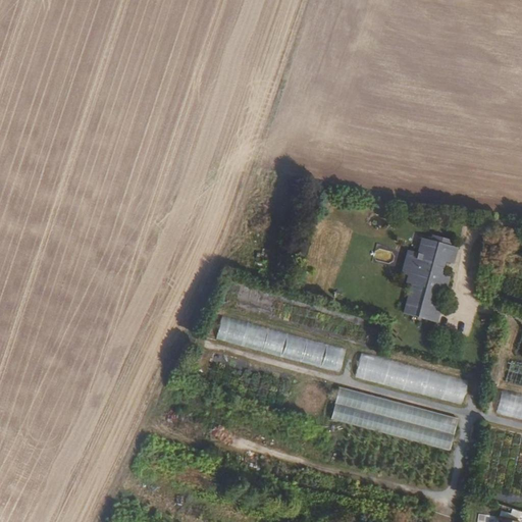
[(408,253),(404,272),(403,275),(410,277),(408,284),(413,285),(405,315),(437,324),(441,308),(433,306),(436,292),(445,294),(449,278),(441,275),(442,267),(445,262),(452,264),(456,249),(449,247),(451,242),(432,238),(430,243),(421,240),(418,255),(408,253)]
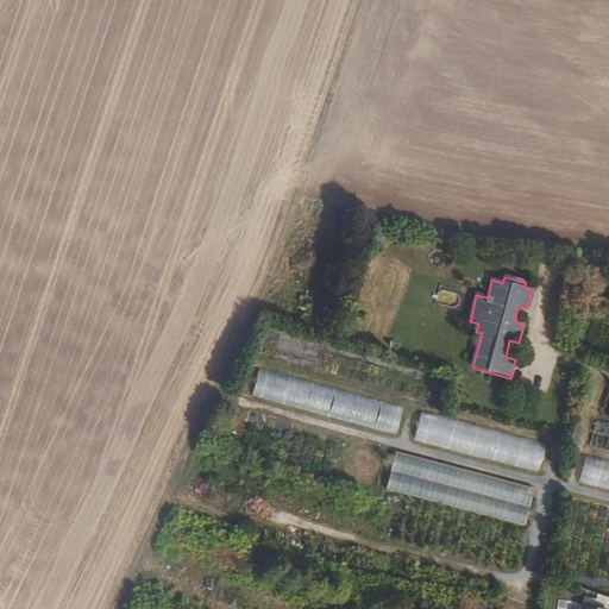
[(403,407),(259,368),(252,395),(396,433),(403,407)]
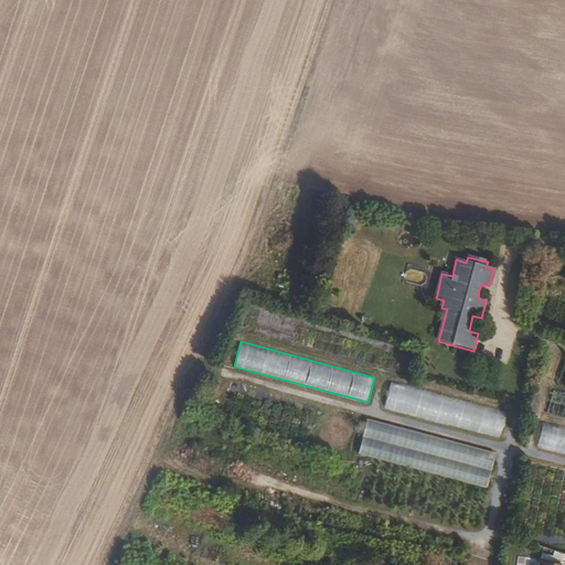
[(508,412),(392,383),(385,408),(501,437),(508,412)]
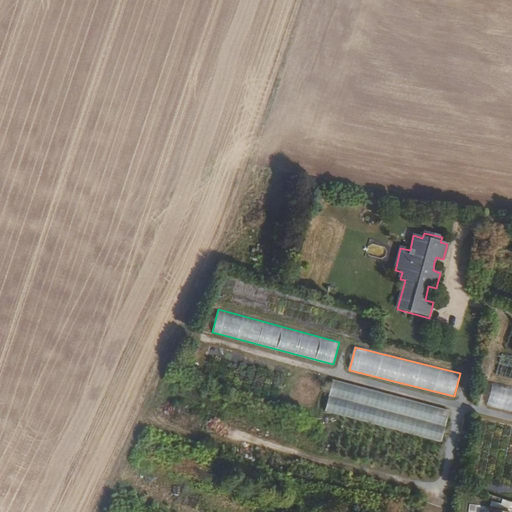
[(449,412),(331,380),(324,412),(442,443),(449,412)]
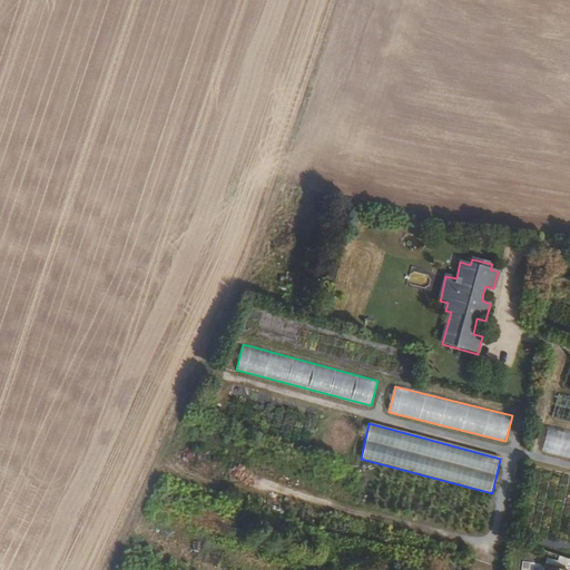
[(569,431),(550,425),(542,451),(569,459),(569,431)]
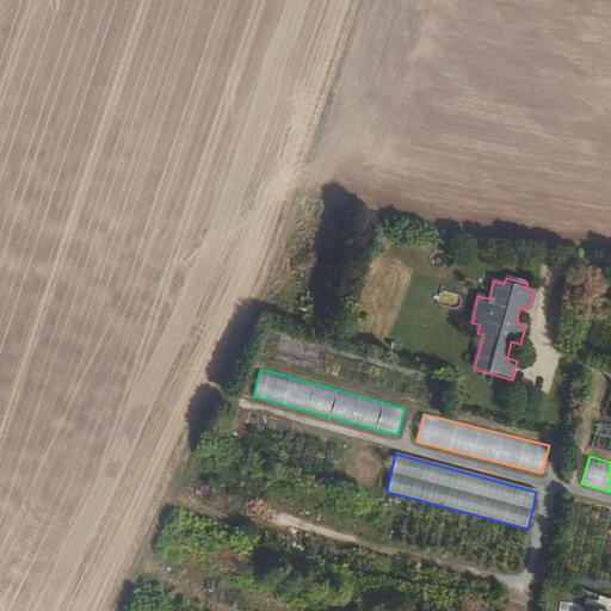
All buildings are outlined.
